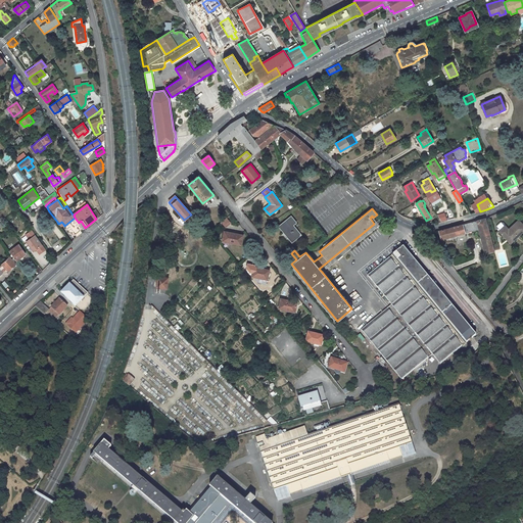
[(383,223),(377,215),(373,218),(372,216),(370,218),(374,224),(319,269),(322,272),(383,223)]
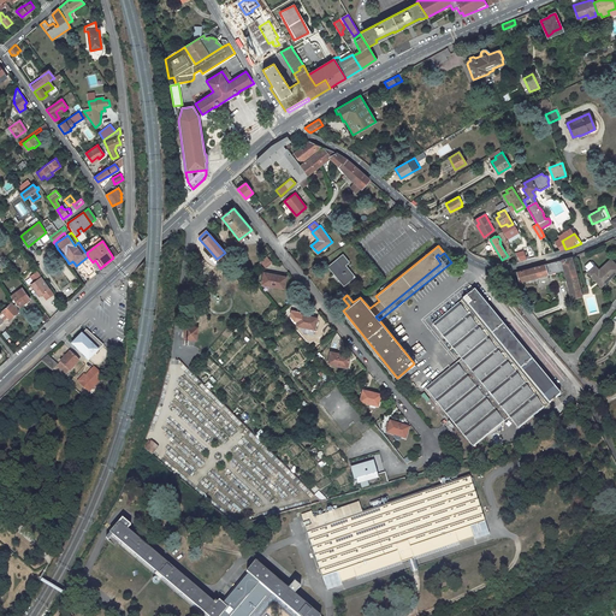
[(349,261),(343,254),(329,266),(335,273),(336,272),(345,284),(355,277),(351,272),(351,273),(344,266),(349,261)]
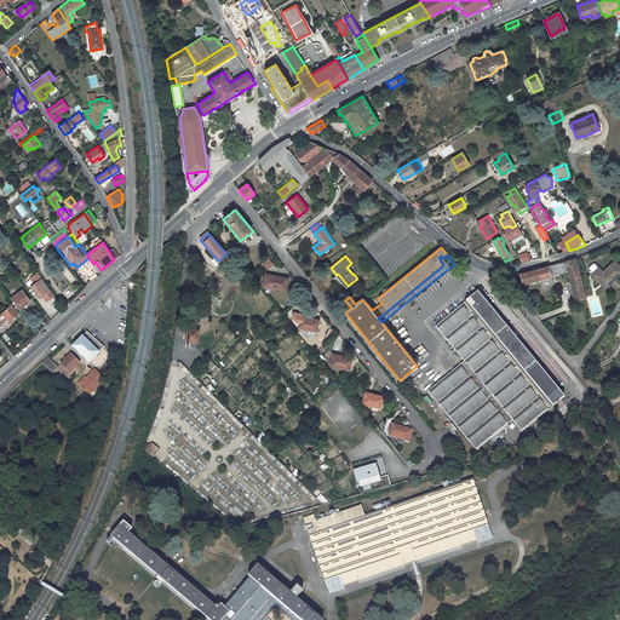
[(574,300),(586,297),(584,291),(574,259),(573,259),(520,274),(522,283),(567,271),(574,300)]
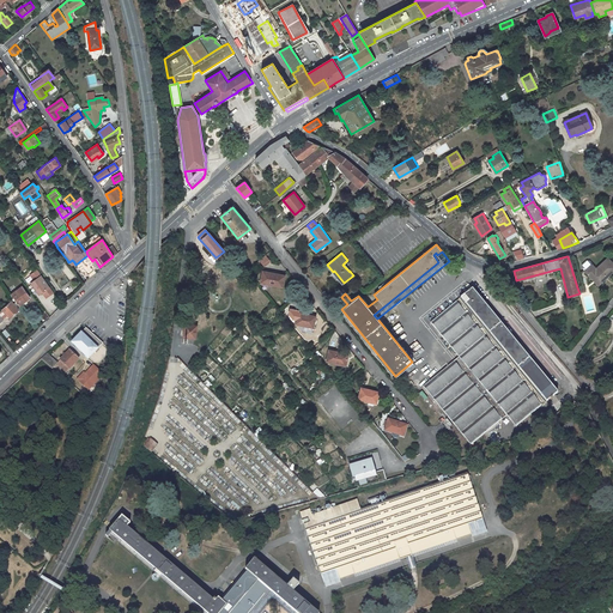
[(593,269),(587,277),(601,287),(607,281),(606,280),(608,278),(608,279),(612,273),(612,265),(607,260),(596,273),(593,269)]
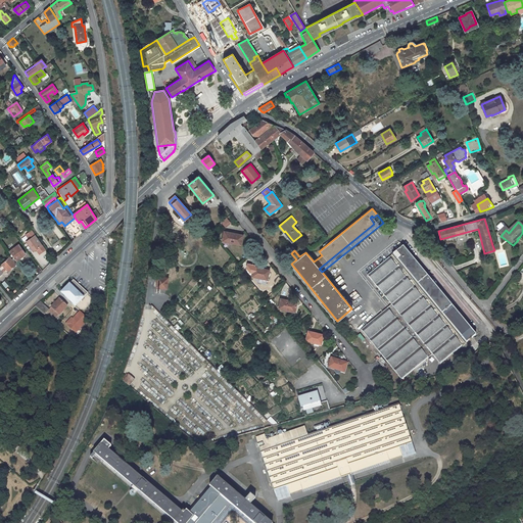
[(57,225),(52,228),(58,240),(63,237),(57,225)]
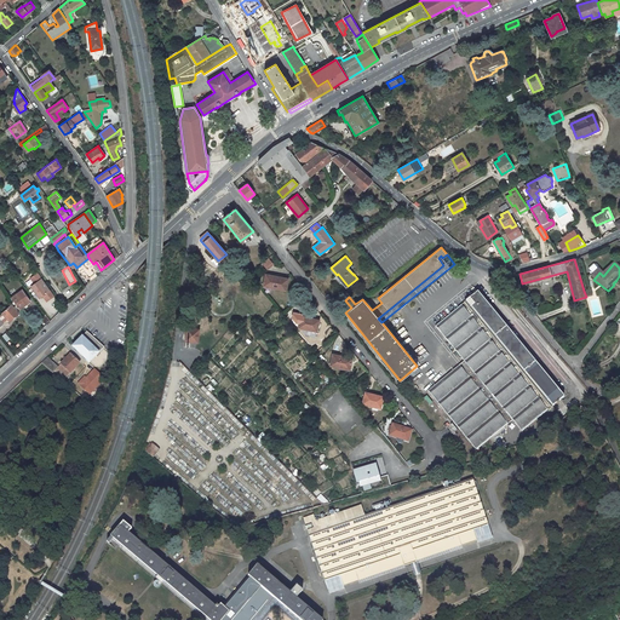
[(55,297),(38,274),(30,279),(34,285),(30,287),(39,299),(42,296),(47,302),(55,297)]
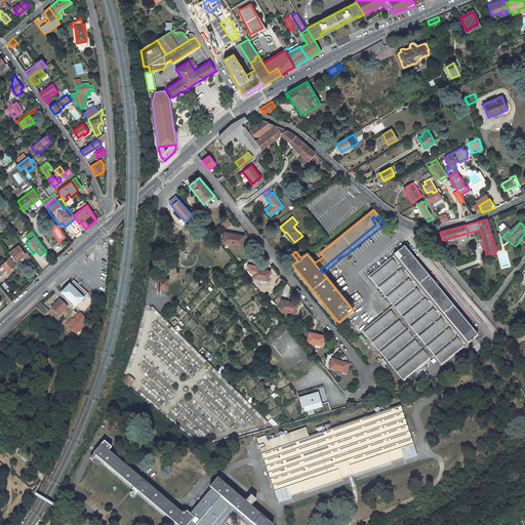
[(243,236),(226,232),(224,242),(241,245),(243,236)]
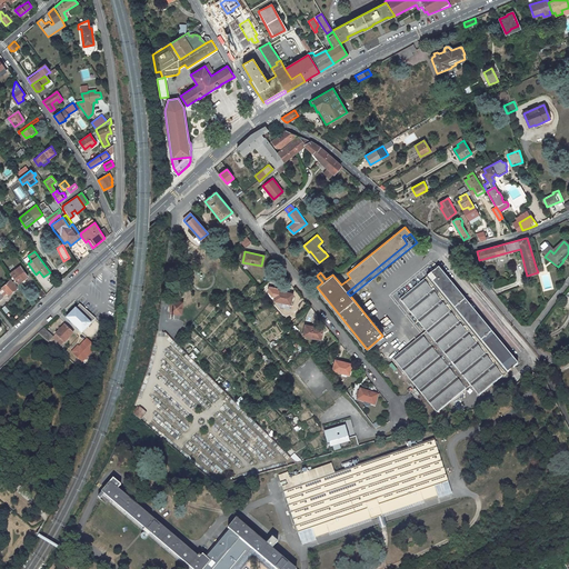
[(27,277),(20,267),(10,275),(18,283),(20,282),(22,285),(25,281),(23,280),(27,277)]
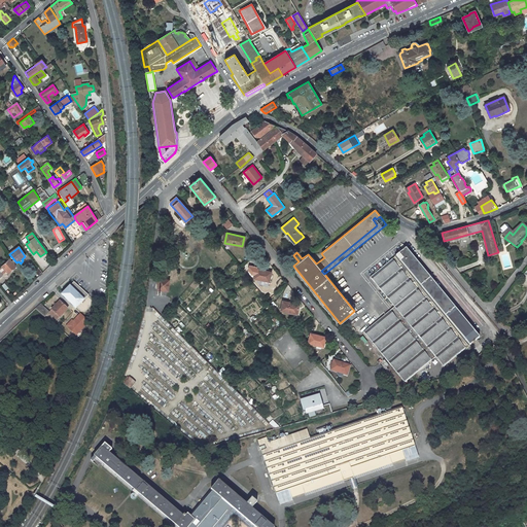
[(479,339),(406,249),(370,278),(394,308),(362,334),(402,383),(434,358),(443,367),(479,339)]
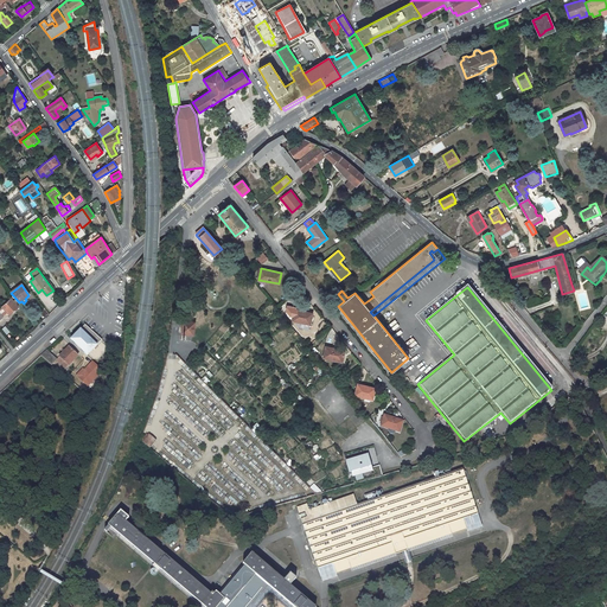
[(10,299),(1,307),(0,307),(0,318),(6,312),(10,315),(18,307),(10,299)]
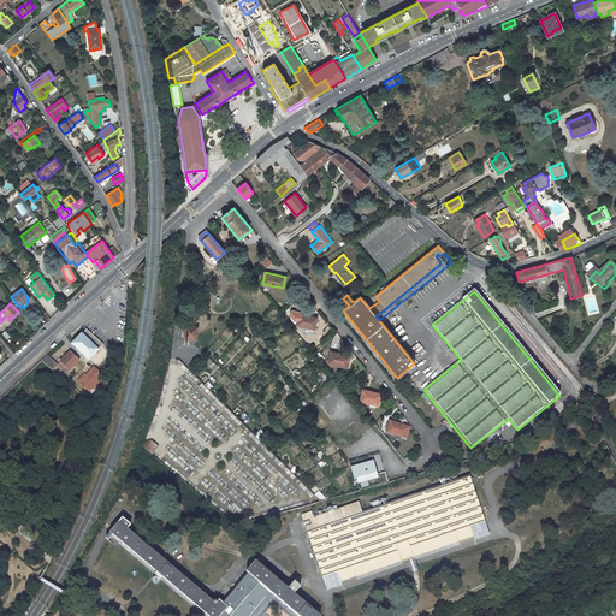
[(317,319),(297,315),(295,326),(314,330),(317,319)]
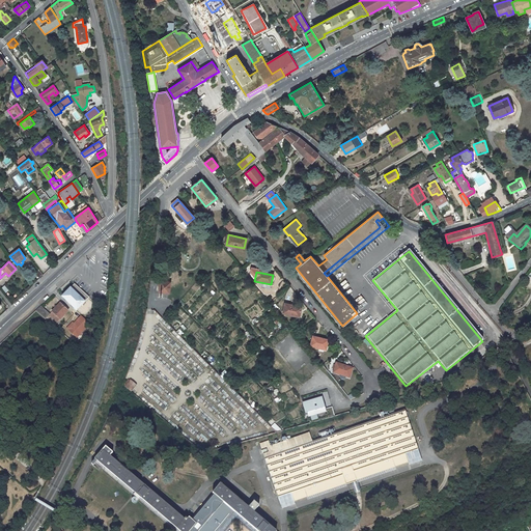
[(160,281),(159,292),(169,294),(170,282),(160,281)]
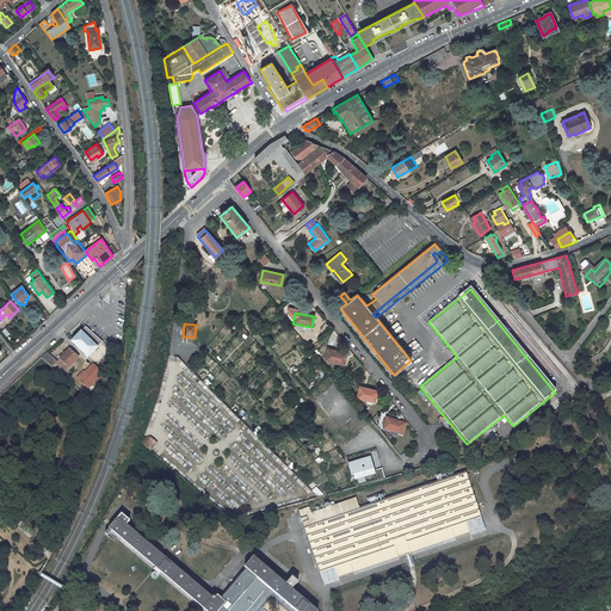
[(80,331),(69,341),(87,358),(98,347),(80,331)]
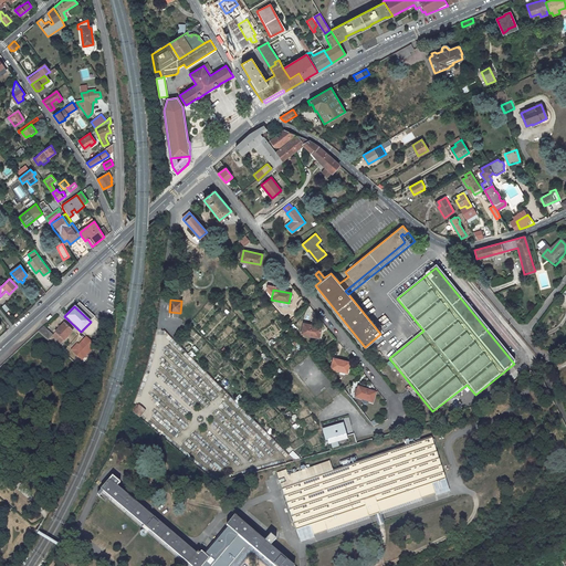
[(64,324),(55,333),(64,341),(73,332),(64,324)]
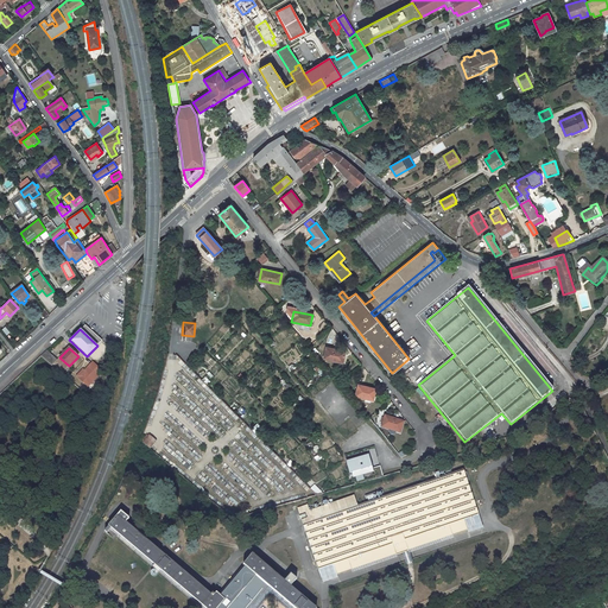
[(343,352),(325,348),(323,359),(341,363),(343,352)]
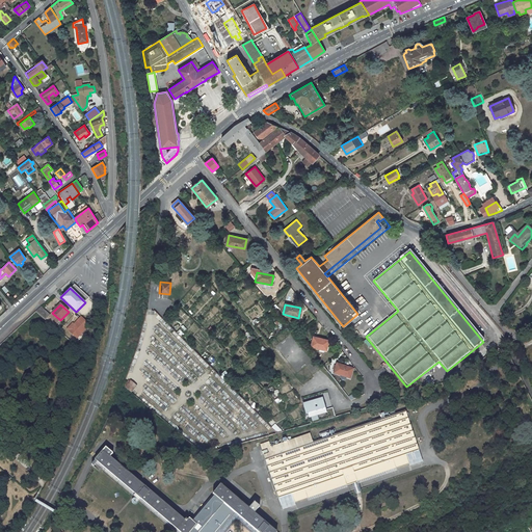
[(50,315),(41,307),(36,312),(46,320),(49,316),(50,315)]
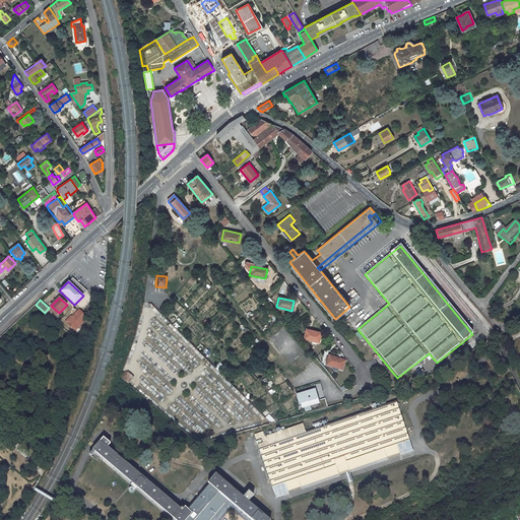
[(59,313),(51,306),(49,308),(48,309),(56,316),(59,313)]
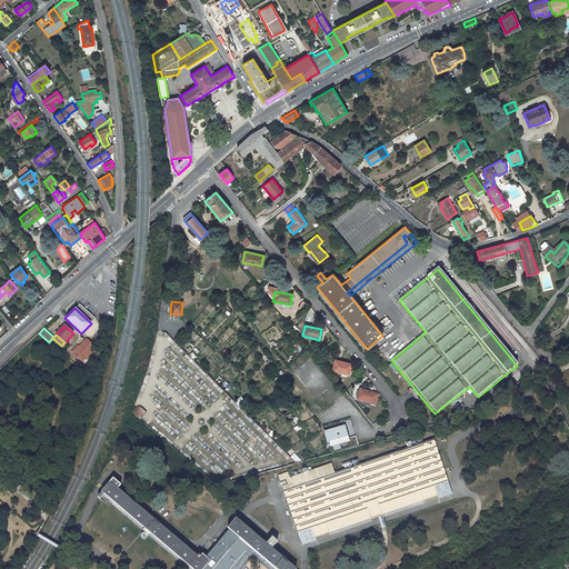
[(79,346),(77,345),(70,351),(82,362),(97,348),(87,338),(79,346)]
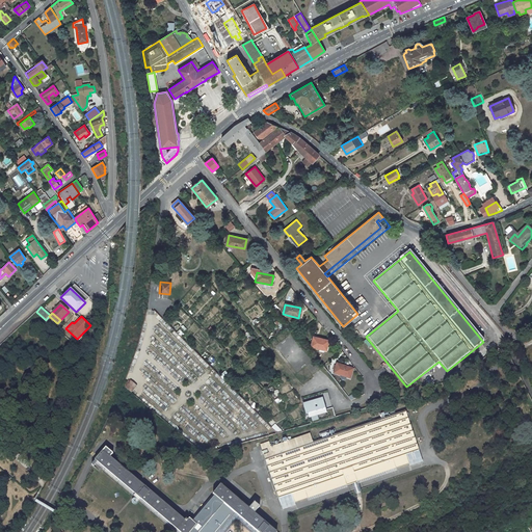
[(328,341),(313,337),(310,346),(325,350),(326,347),(328,341)]
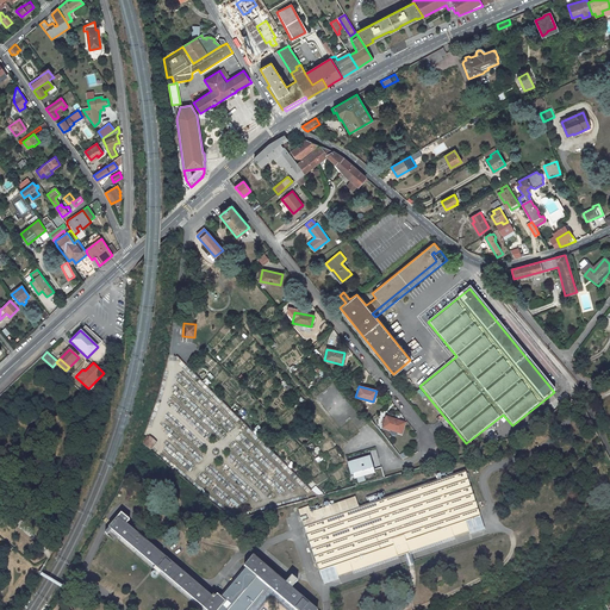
[(365,423),(344,398),(341,400),(328,410),(340,427),(350,418),(359,428),(365,423)]
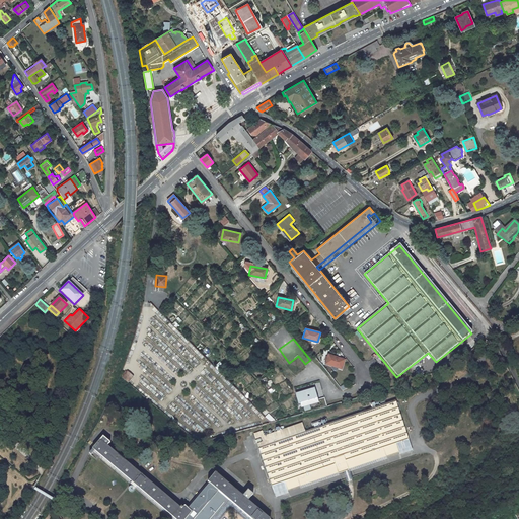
[(345,360),(328,355),(325,365),(342,369),(345,360)]
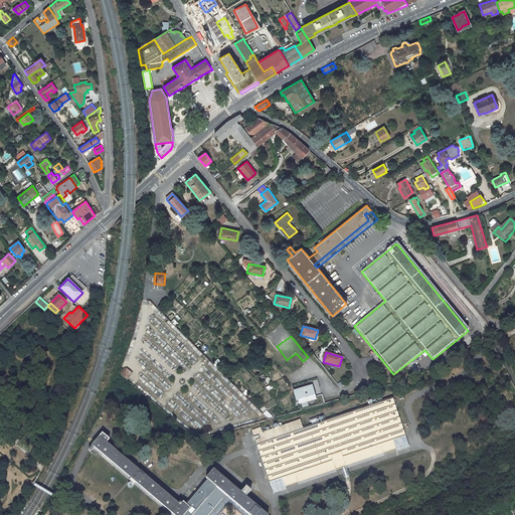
[(133,374),(127,369),(121,375),(128,380),(133,374)]
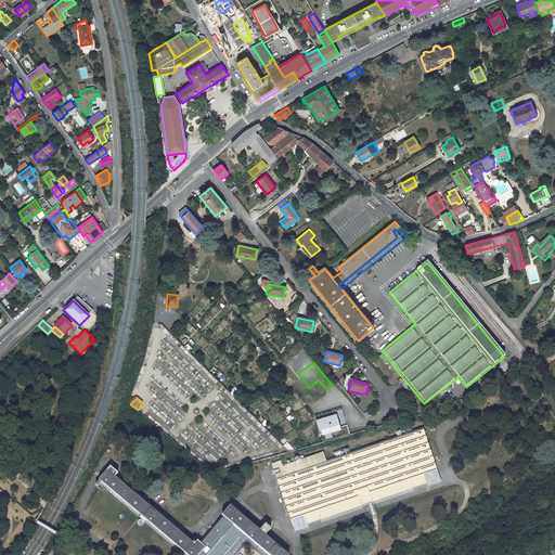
[(340,431),(336,417),(317,423),(318,427),(319,433),(321,431),(322,437),(340,431)]
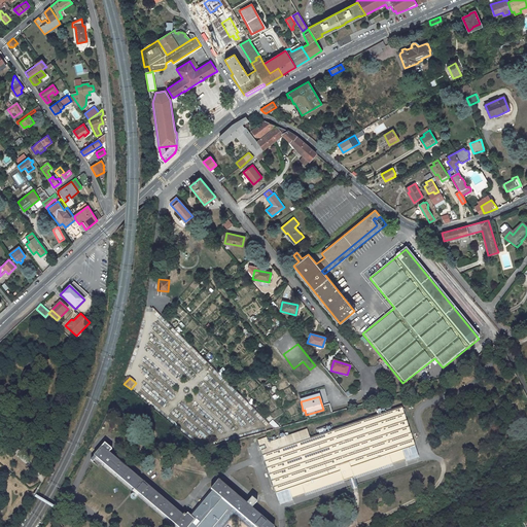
[(266,444),(265,438),(256,442),(275,494),(278,493),(279,496),(293,492),(292,489),(330,476),(331,479),(343,475),(342,471),(397,453),(398,456),(412,452),(410,449),(414,447),(411,440),(413,440),(409,426),(407,427),(400,409),(309,440),(272,452),(269,443),(266,444)]
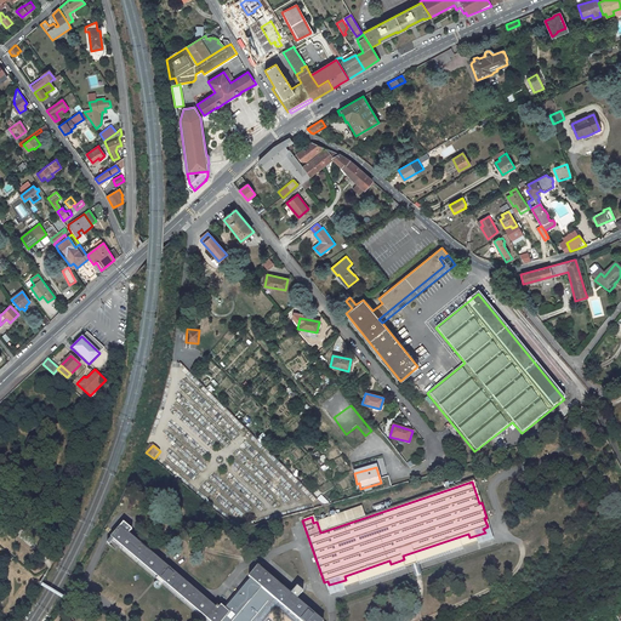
[(381,483),(360,489),(363,494),(382,489),(381,483)]
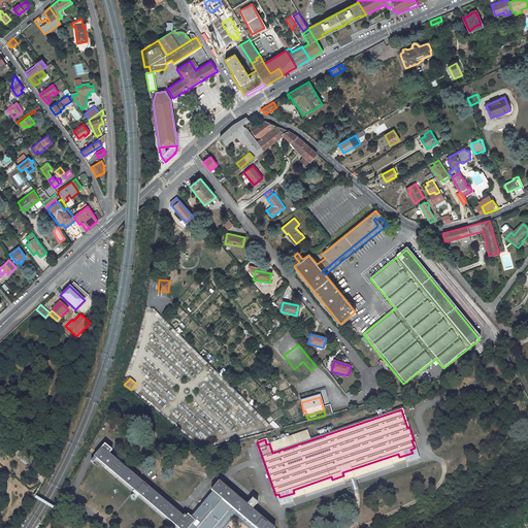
[(272,421),(269,424),(275,430),(278,427),(272,421)]
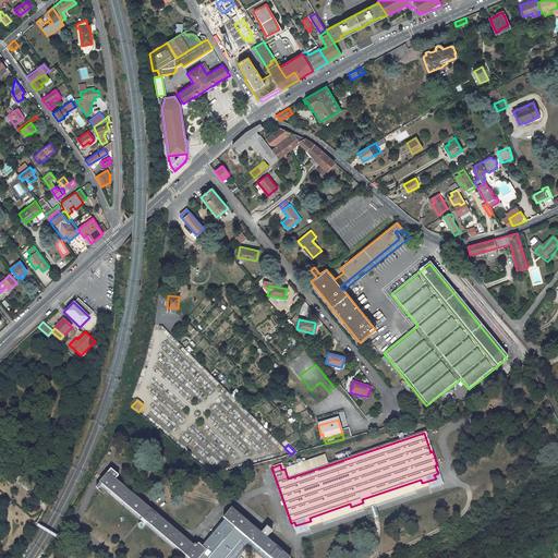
[(288,478),(327,465),(324,456),(284,469),(288,478)]
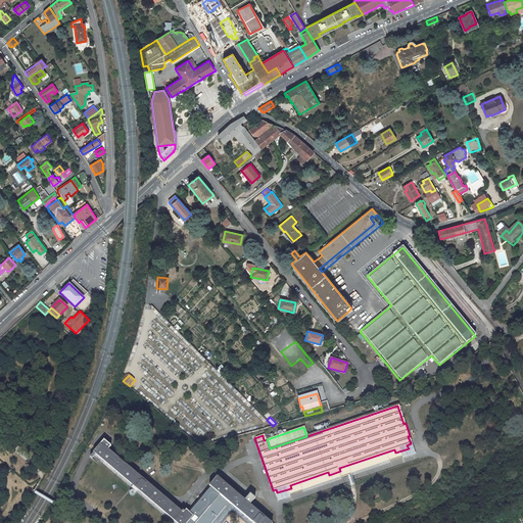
[(104,440),(93,453),(176,522),(216,522),(232,505),(253,522),(270,522),(217,478),(209,486),(210,487),(189,513),(186,510),(183,513),(107,450),(110,446),(104,440)]
